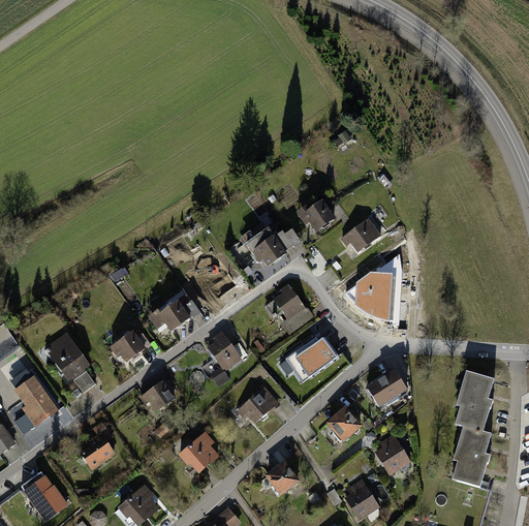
[(321,194),(302,208),(316,229),(336,216),(321,194)]
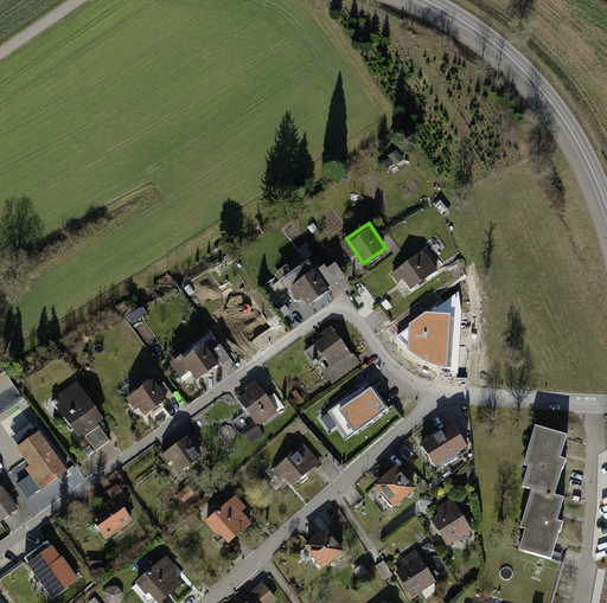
[(421,245),(395,269),(414,290),(440,267),(421,245)]
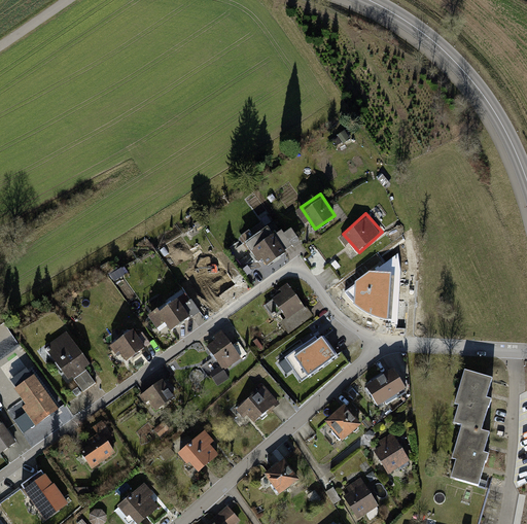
[(278,231),(282,225),(274,218),(270,223),(278,231)]
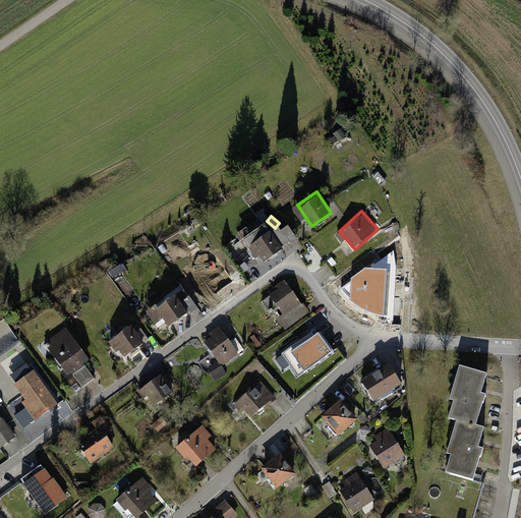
[(265,224),(253,232),(259,240),(249,247),(263,265),(284,248),(265,224)]
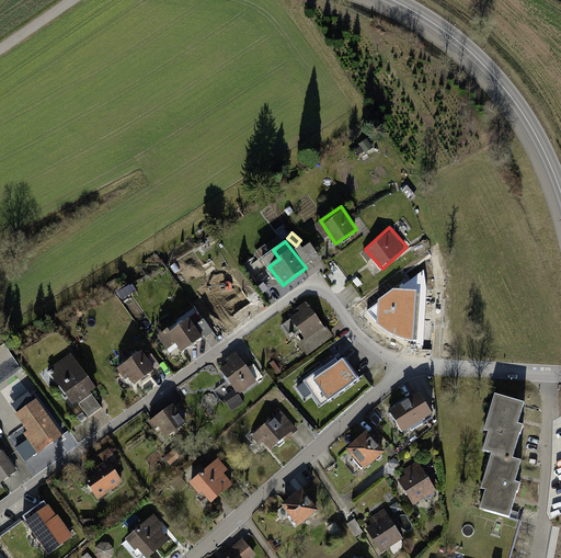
[(238,285),(209,305),(219,318),(229,311),(232,316),(250,303),(238,285)]
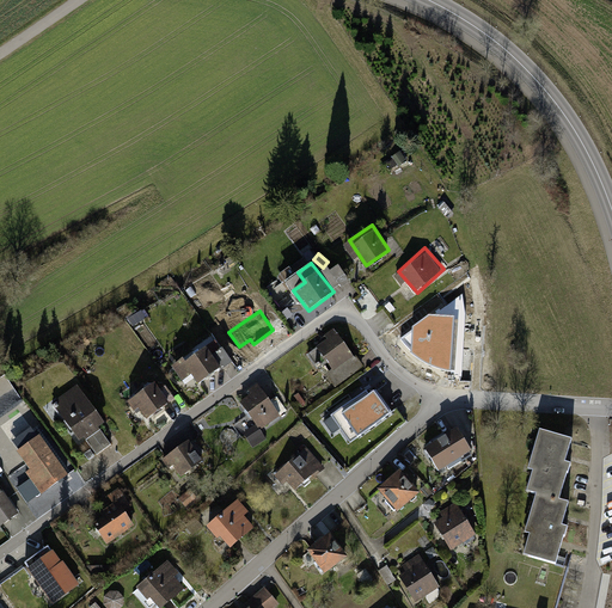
[(433,319),(411,342),(428,357),(450,335),(433,319)]
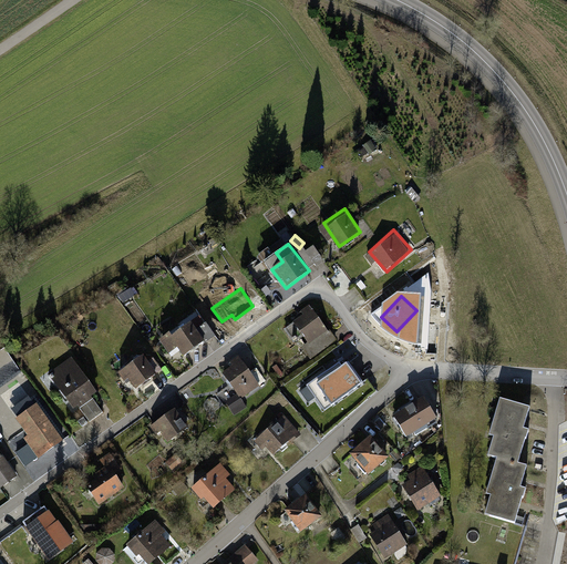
[(311,308),(291,324),(315,352),(334,337),(311,308)]
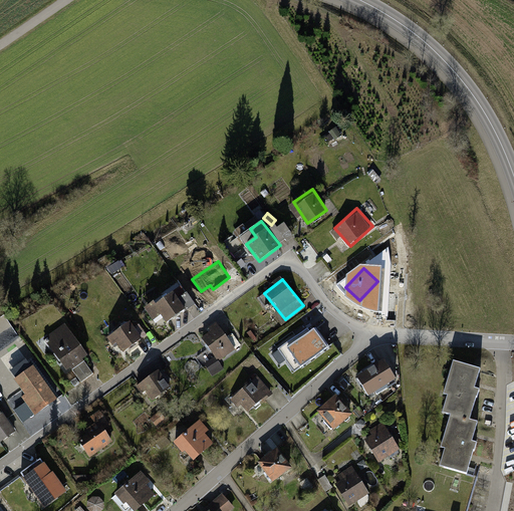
[(174,290),(153,304),(164,320),(185,306),(174,290)]
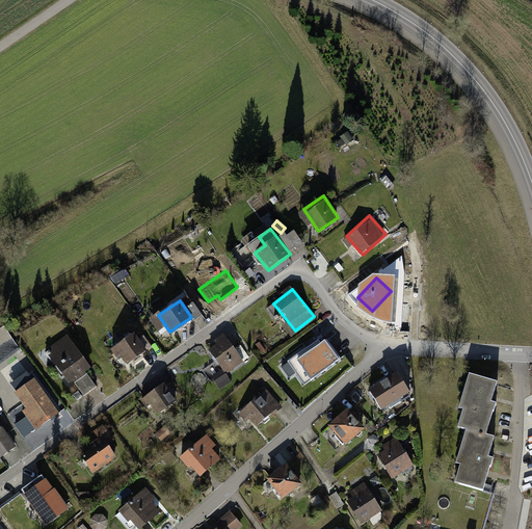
[(136,332),(115,345),(127,362),(148,348),(136,332)]
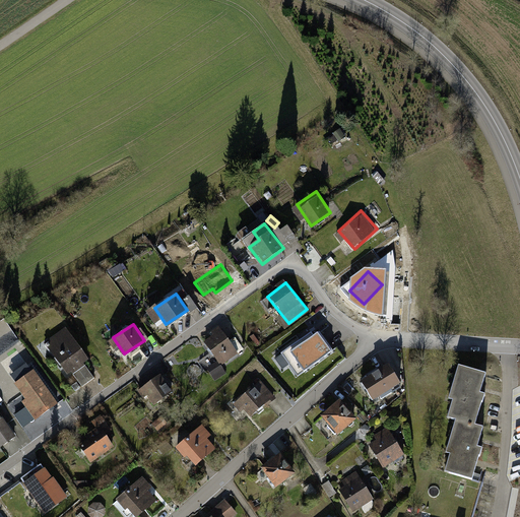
[(314,326),(280,350),(297,372),(330,347),(314,326)]
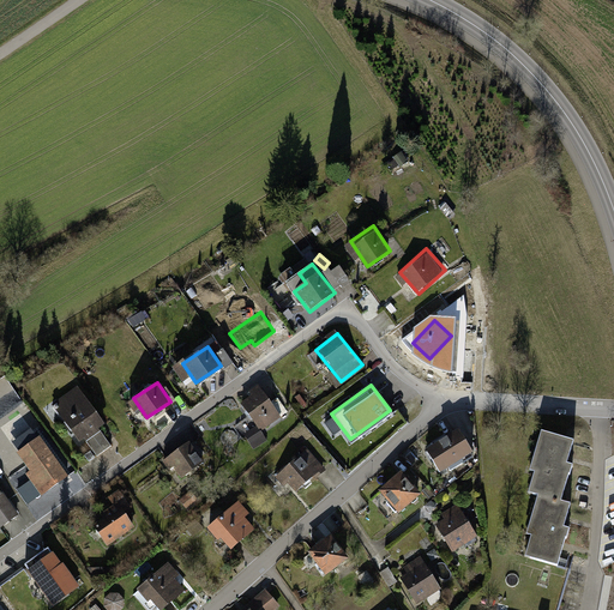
[(78,387),(55,403),(80,439),(102,423),(78,387)]
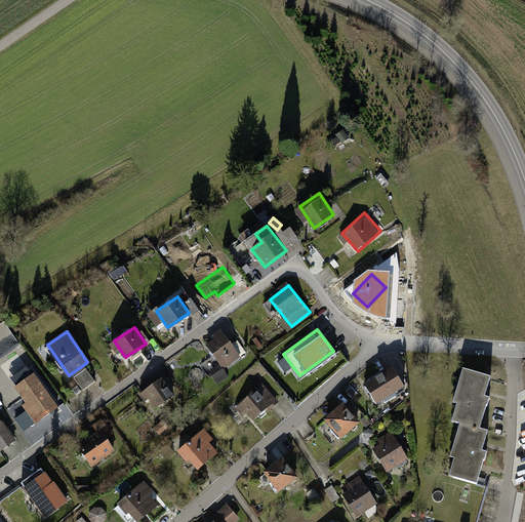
[(225,332),(207,346),(224,368),(241,356),(225,332)]
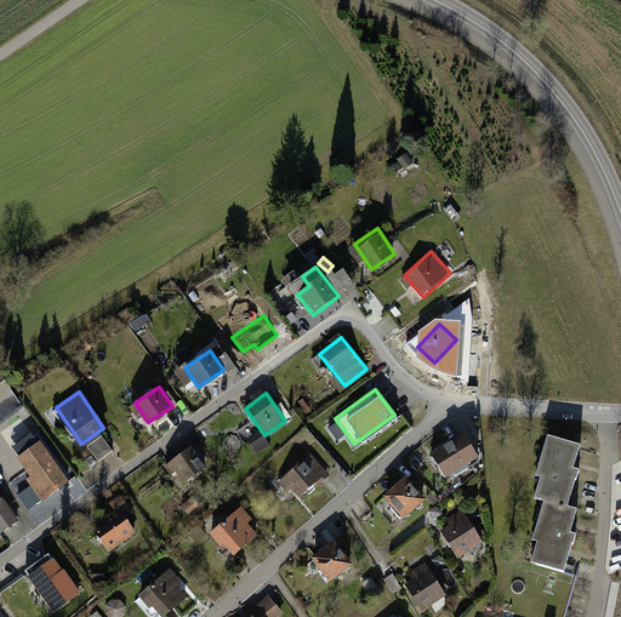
[(542,540),(534,556),(560,567),(581,520),(567,514),(581,481),(569,476),(582,446),(554,433),(535,475),(546,479),(537,497),(548,503),(534,536),(542,540)]
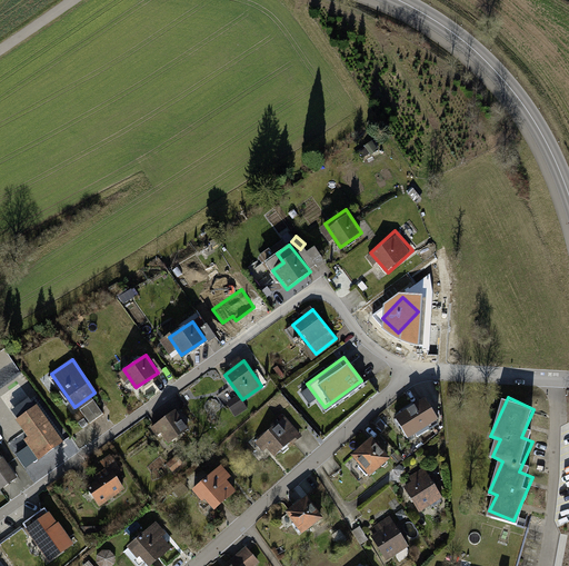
[(427,399),(400,413),(411,435),(438,421),(427,399)]
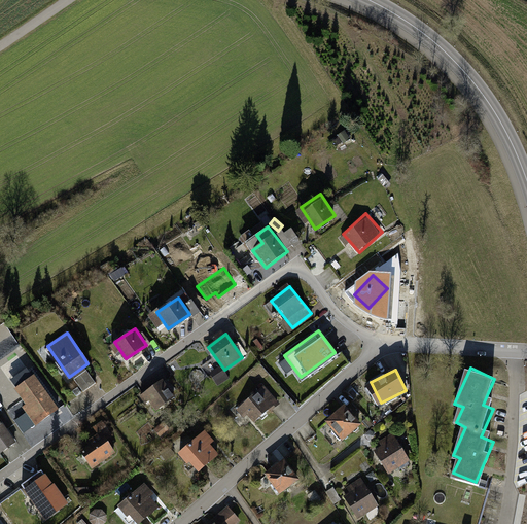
[(35,373),(13,388),(38,421),(59,407),(35,373)]
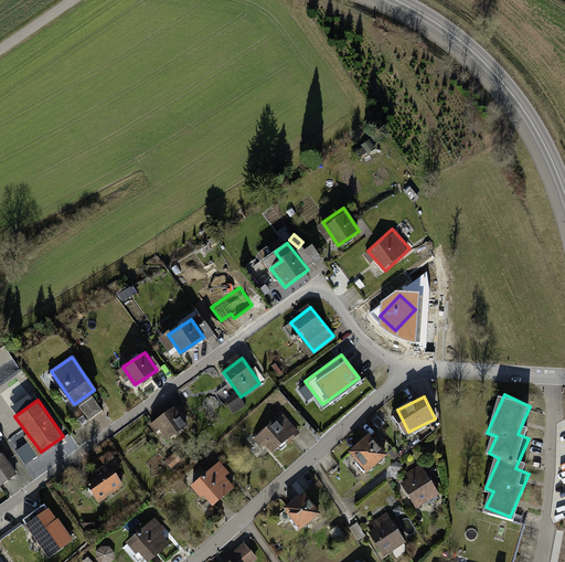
[(173,406),(156,419),(168,436),(187,424),(173,406)]
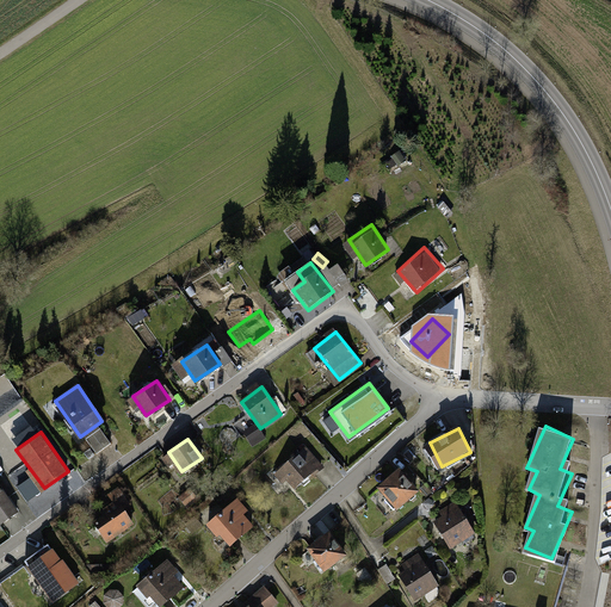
[(314,444),(290,468),(309,487),(333,462),(314,444)]
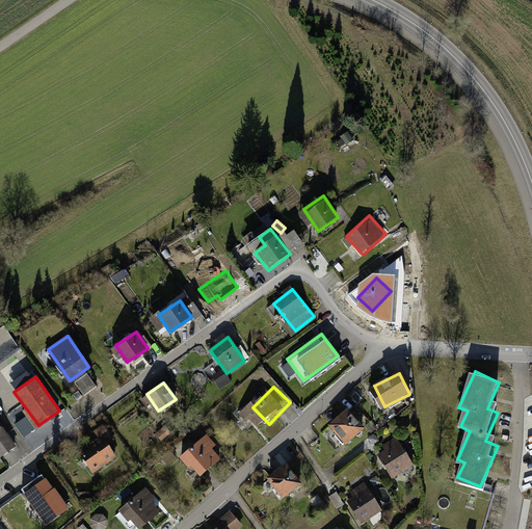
[(343,407),(324,424),(344,446),(363,428),(343,407)]
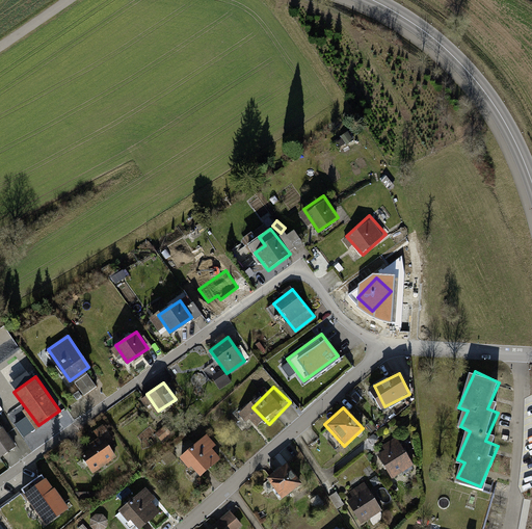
[(0,424),(0,451),(14,442),(0,424)]
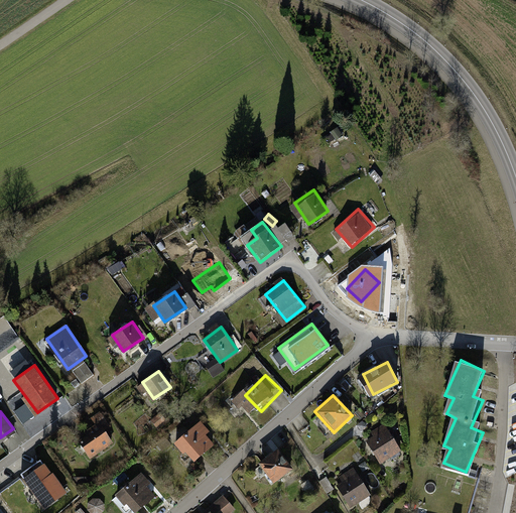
[(99,421),(79,435),(91,454),(111,439),(99,421)]
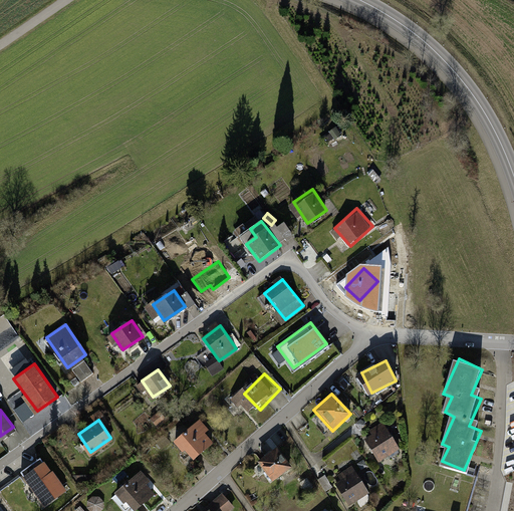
[(197,420),(173,441),(188,460),(213,439),(197,420)]
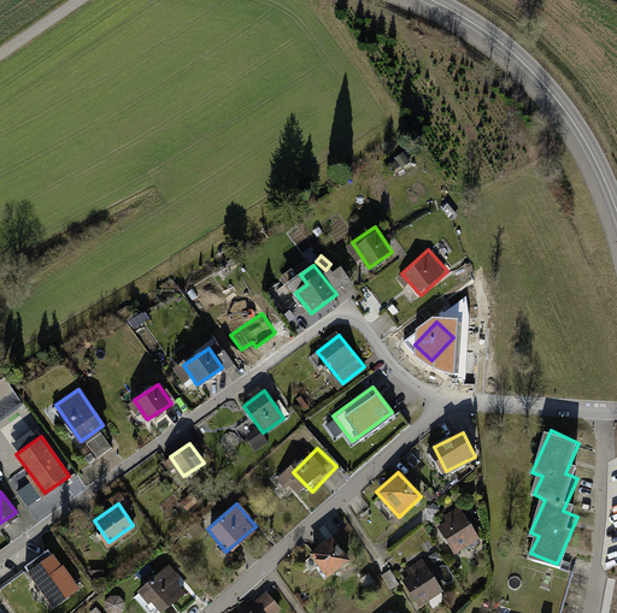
[(463,507),(438,523),(454,550),(480,535),(463,507)]
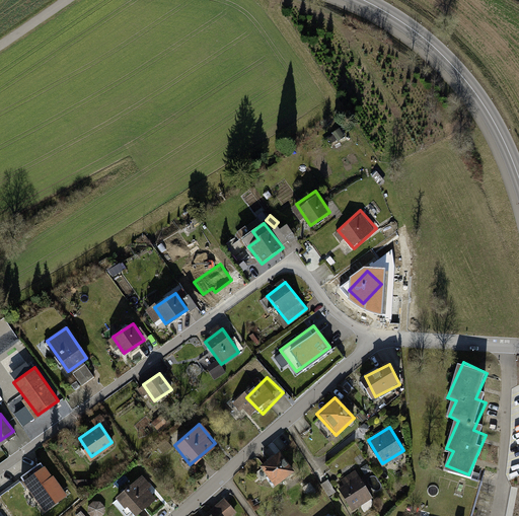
[(277,453),(257,468),(271,487),(290,471),(277,453)]
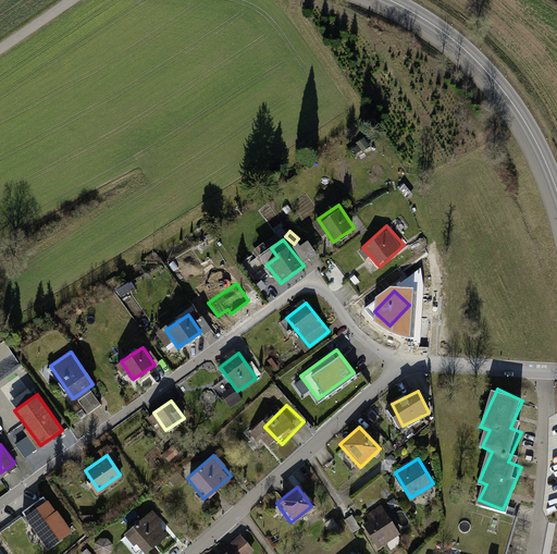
[(44,499),(21,516),(46,550),(70,532),(44,499)]
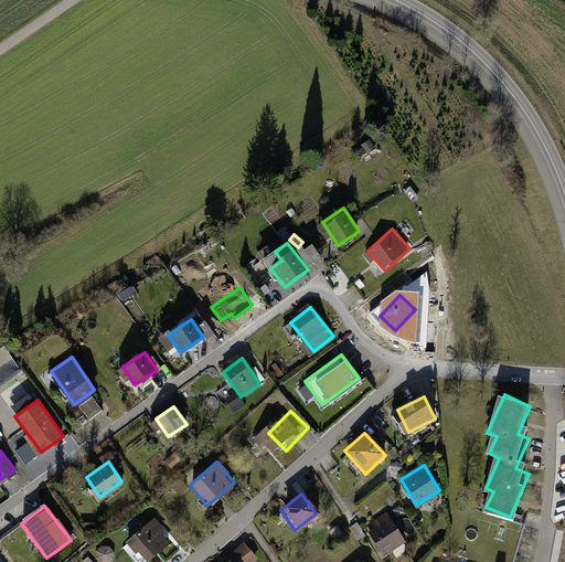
[(387,515),(368,526),(384,551),(403,540),(387,515)]
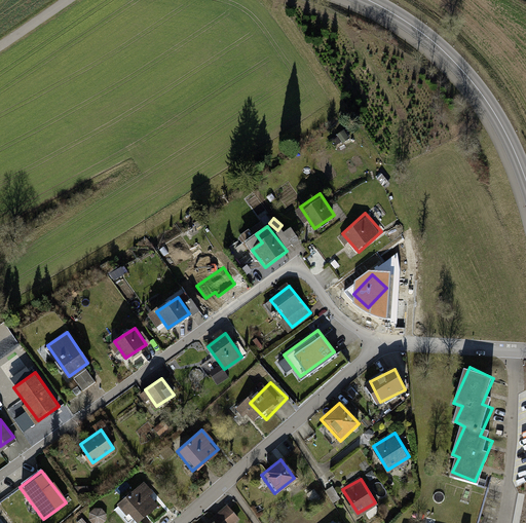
[(142,481),(118,501),(135,521),(158,500),(142,481)]
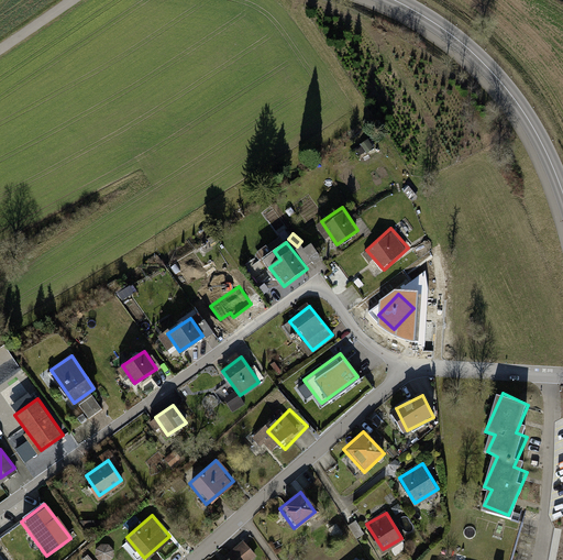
[(106,559),(117,550),(107,538),(95,547),(106,559)]
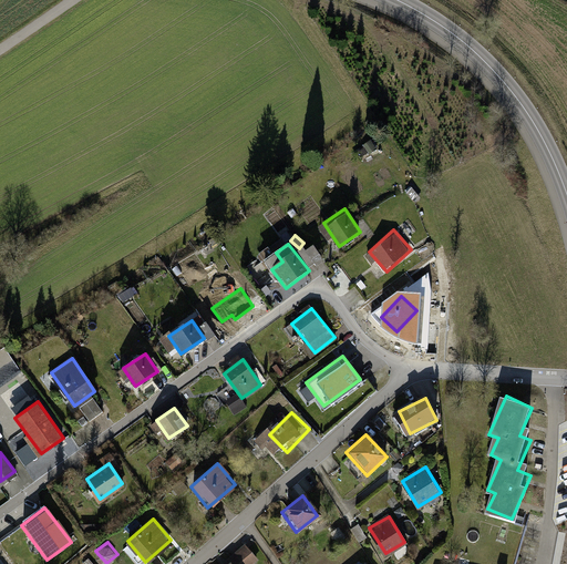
[(237,560),(233,563),(264,563),(271,557),(257,544),(240,563),(237,560)]
